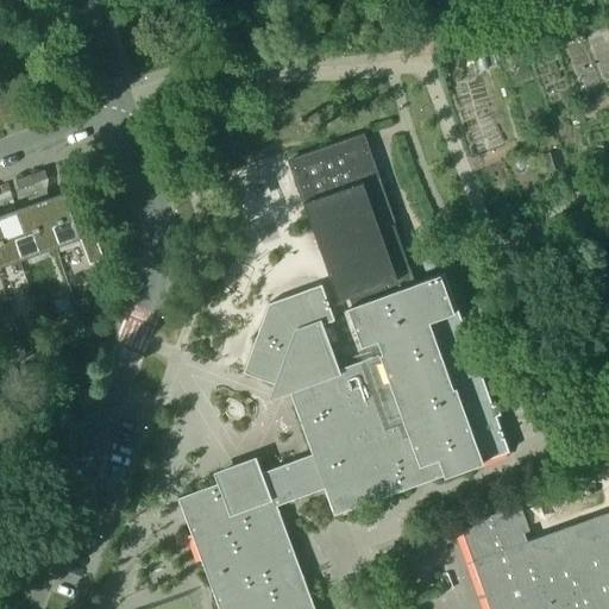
[(409,268),(362,135),(289,161),(303,202),(302,203),(337,300),(397,280),(395,274),(409,268)]
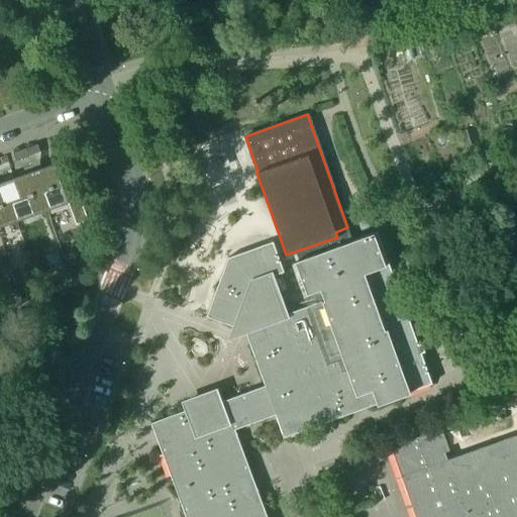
[(479,142),(474,127),(459,131),(464,146),(479,142)]
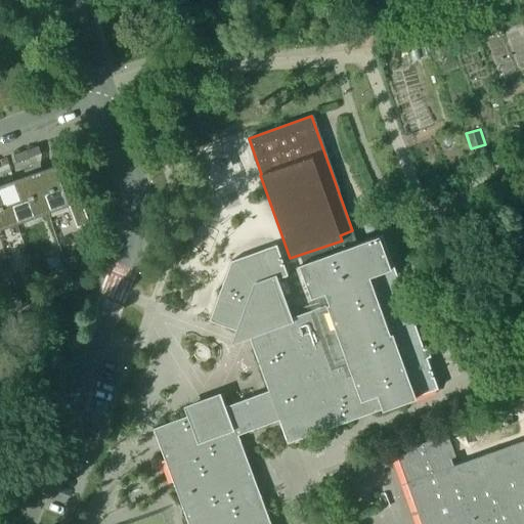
[(42,154),(39,145),(39,144),(27,148),(30,158),(42,154)]
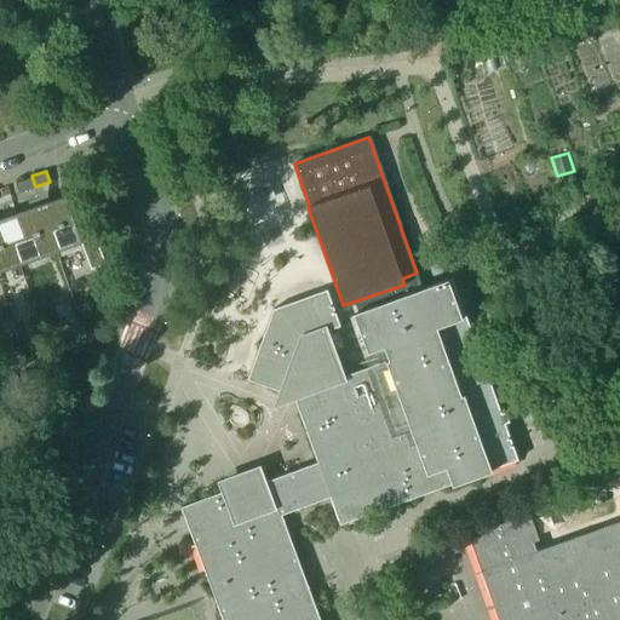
[(32,176),(17,182),(21,191),(35,187),(32,176)]
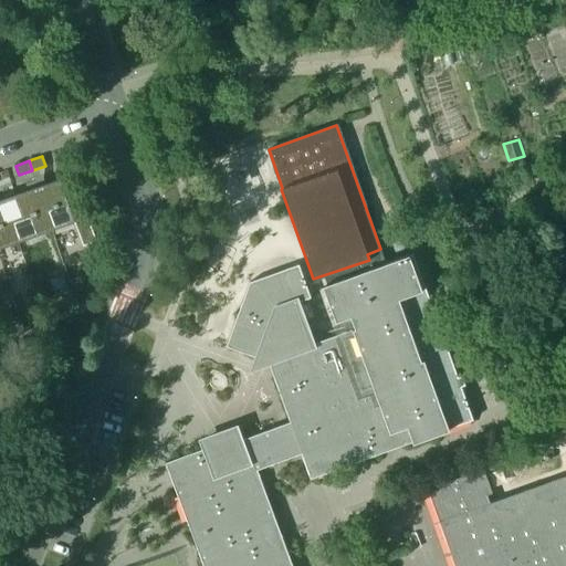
[(51,229),(74,221),(82,243),(96,238),(84,205),(70,209),(59,177),(45,181),(44,178),(34,181),(51,229)]
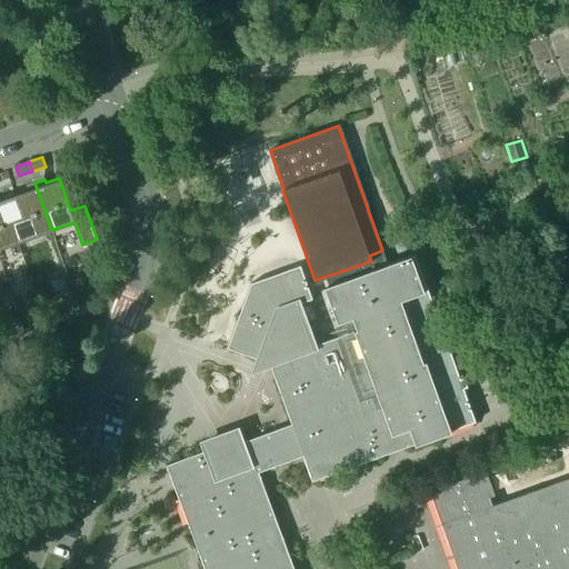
[(19,242),(51,230),(35,182),(27,186),(28,189),(15,193),(22,217),(11,220),(19,242)]
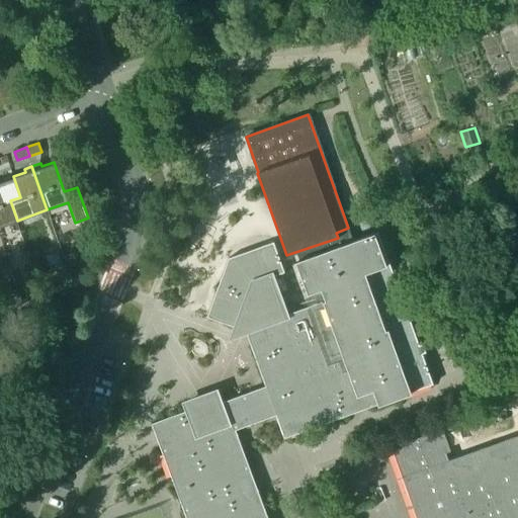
[(0,181),(0,226),(17,221),(10,200),(20,197),(13,176),(0,181)]
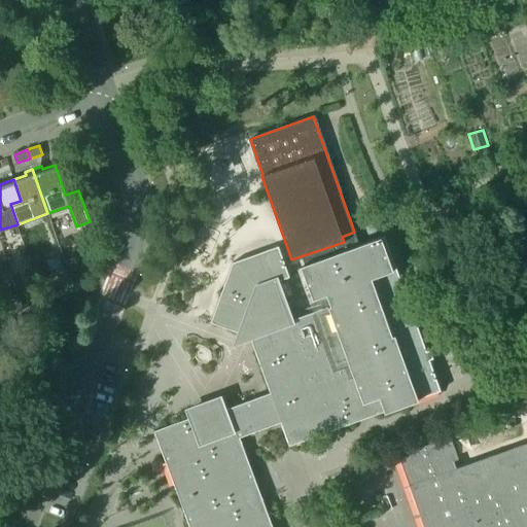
[(241,332),(249,335),(252,344),(270,393),(264,395),(254,398),(247,401),(222,410),(218,399),(188,411),(190,417),(153,430),(188,526),(272,526),(239,437),(280,422),(288,446),(440,391),(425,351),(403,290),(400,280),(397,281),(393,270),(396,269),(395,269),(395,268),(385,238),(305,268),(310,281),(316,296),(326,292),(330,306),(289,320),(276,282),(289,277),(278,246),(232,262),(215,308),(212,315),(210,321),(210,322),(241,334),(241,332)]
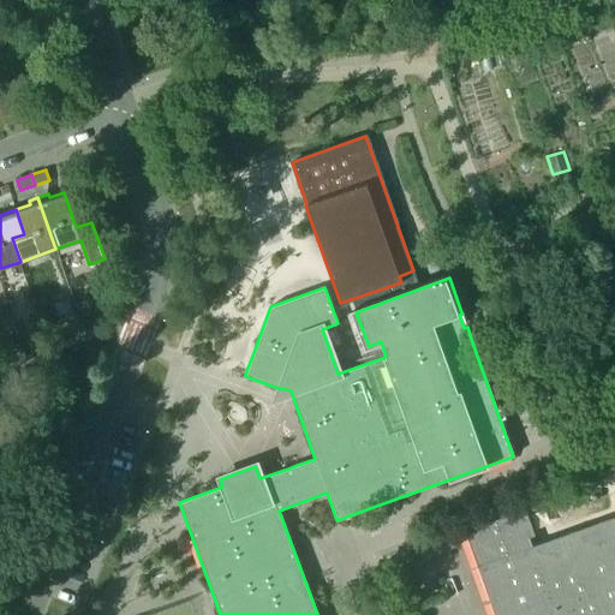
[(103,311),(97,293),(85,297),(89,306),(78,310),(81,318),(103,311)]
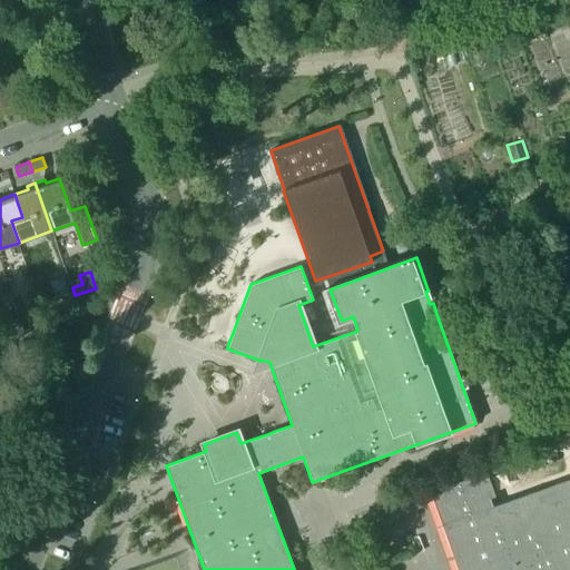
[(58,304),(74,298),(65,276),(50,282),(58,304)]
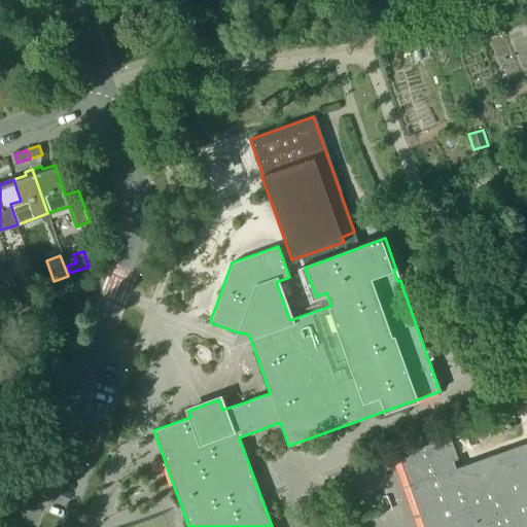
[(423,526),(526,526),(526,442),(522,445),(513,448),(454,468),(451,461),(458,459),(450,436),(397,455),(409,485),(410,488),(423,526)]
